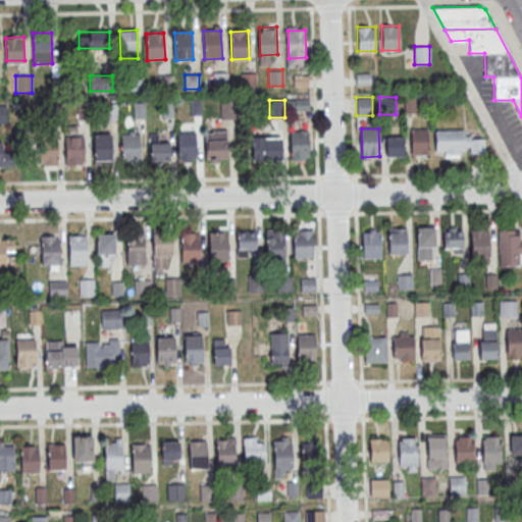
[(411,129),(428,128),(430,157),(412,158),(411,129)]
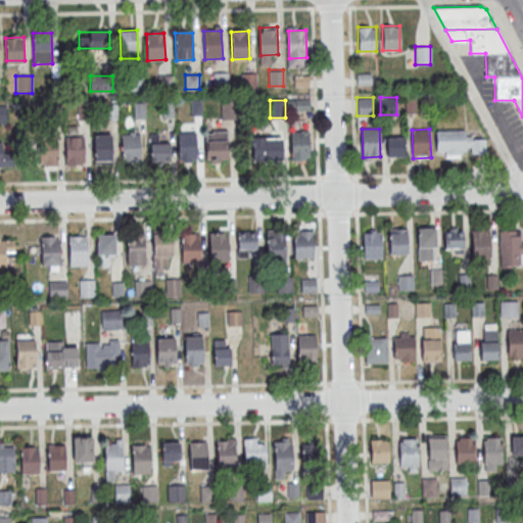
[(485,138),(465,138),(465,130),(436,129),(435,150),(445,150),(445,157),(464,157),(464,153),(485,153),(485,138)]
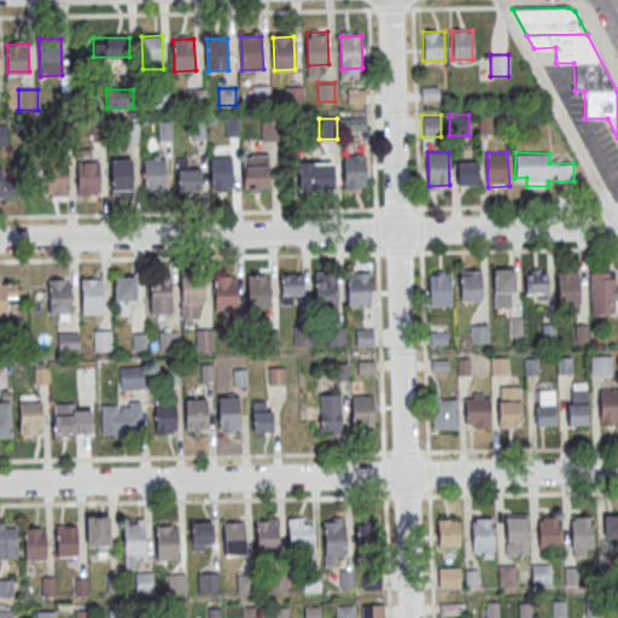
[(243,191),(269,191),(269,153),(243,153),(243,191)]
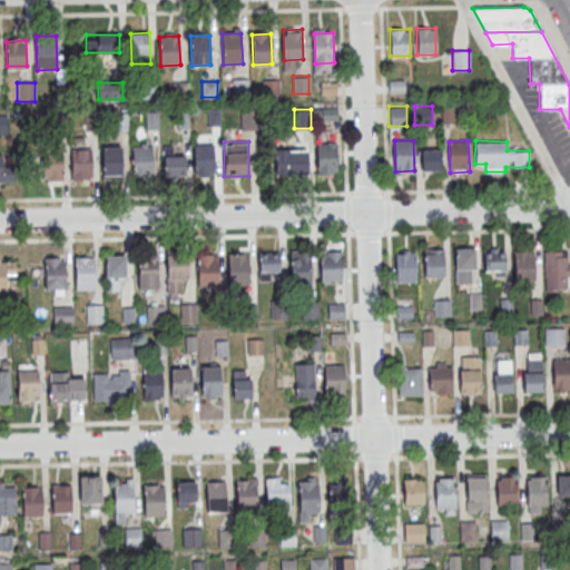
[(195,145),(214,144),(215,175),(196,175),(195,145)]
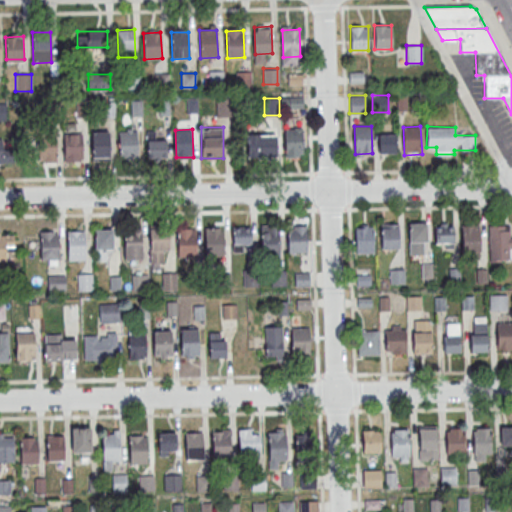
[(285,129),(302,129),(303,156),(286,157),(285,129)]
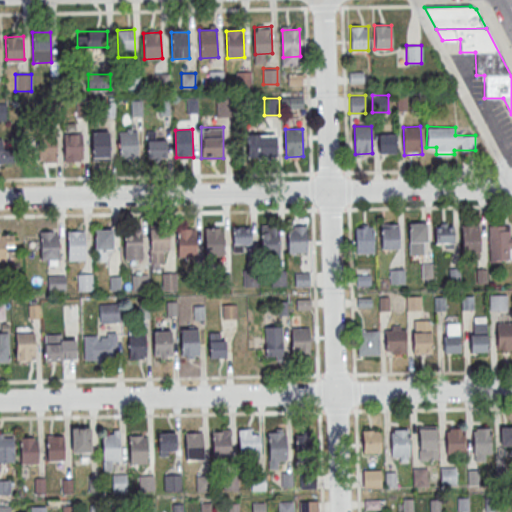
[(120,131),(137,131),(138,158),(121,159),(120,131)]
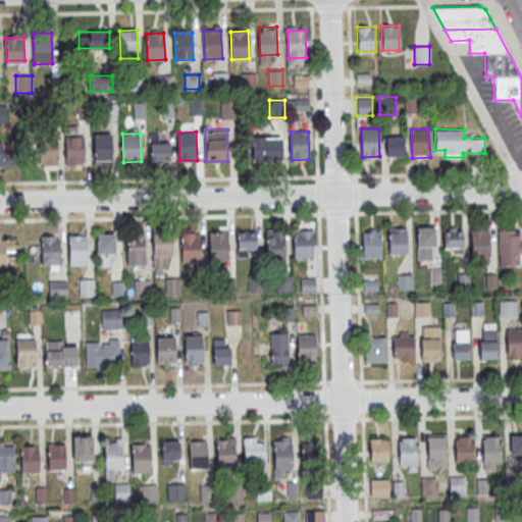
[(149,134),(149,162),(169,162),(169,142),(158,142),(158,134),(149,134)]
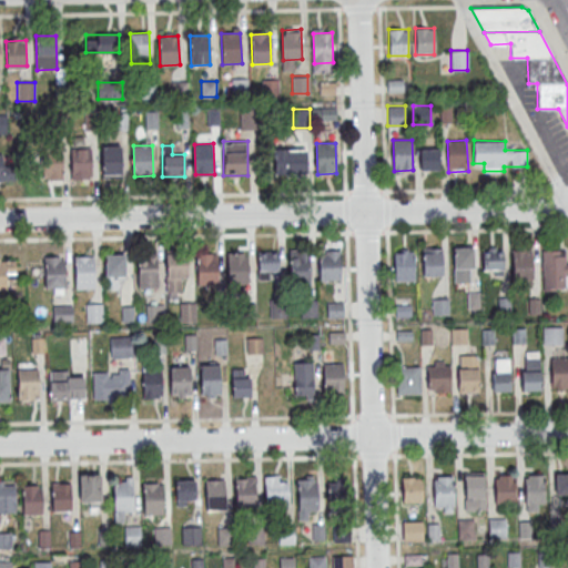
[(102,146),(121,146),(122,176),(103,178),(102,146)]
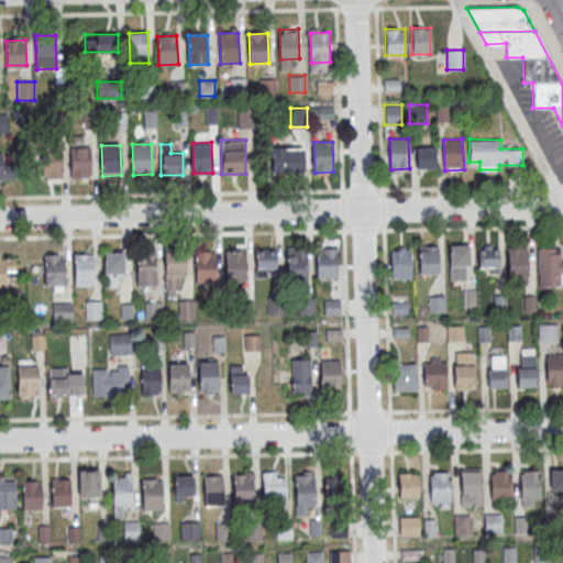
[(70,147),(90,146),(91,177),(73,177),(70,147)]
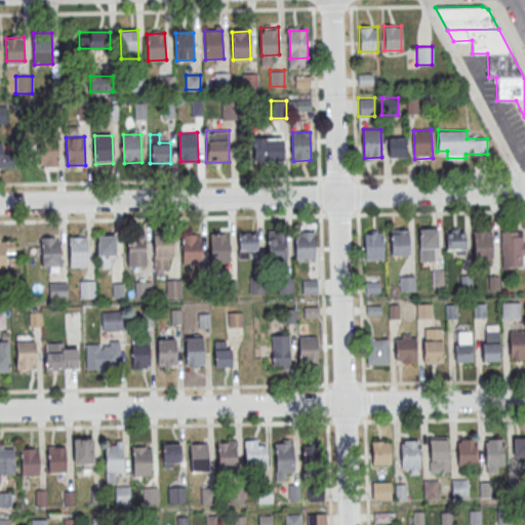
[(405,136),(387,136),(387,158),(405,158),(405,136)]
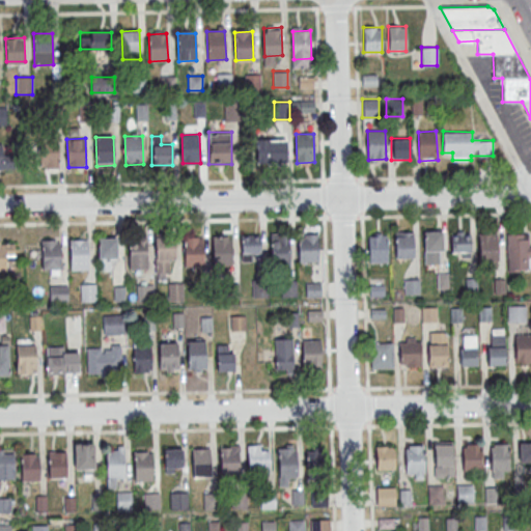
[(40,139),(58,139),(59,167),(42,168),(40,139)]
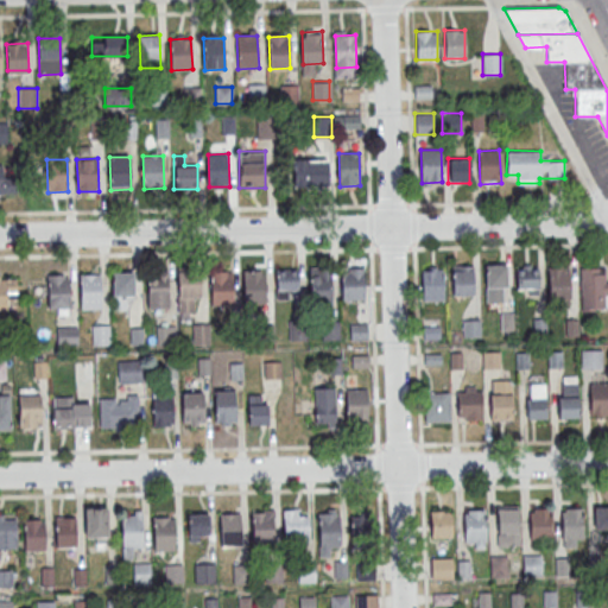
[(292,159),(292,188),(328,188),(327,159),(292,159)]
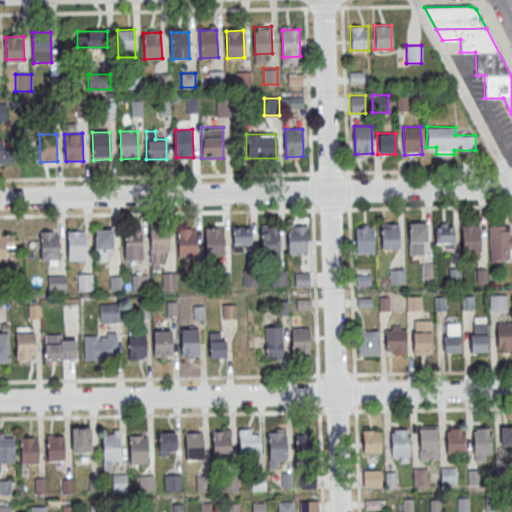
[(0,138),(0,163),(14,163),(14,139),(0,138)]
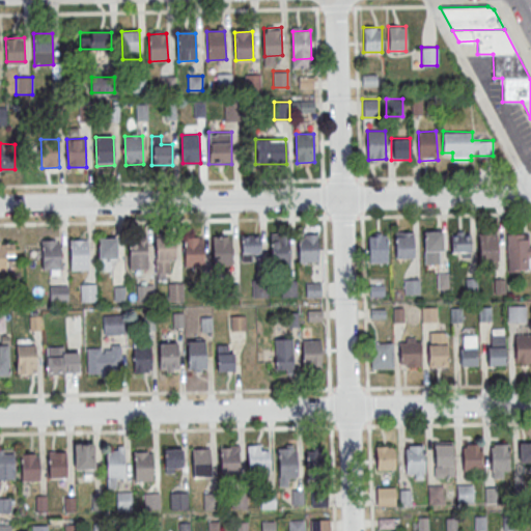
[(413,230),(393,230),(393,258),(413,258),(413,230)]
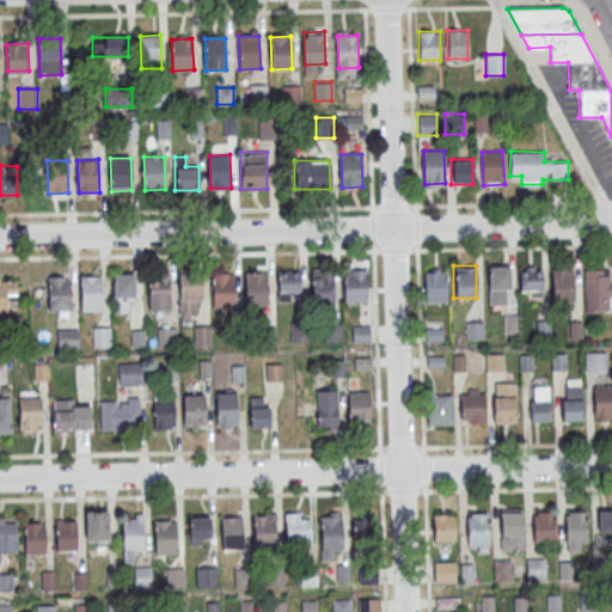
[(487,304),(509,304),(509,265),(487,265),(487,304)]
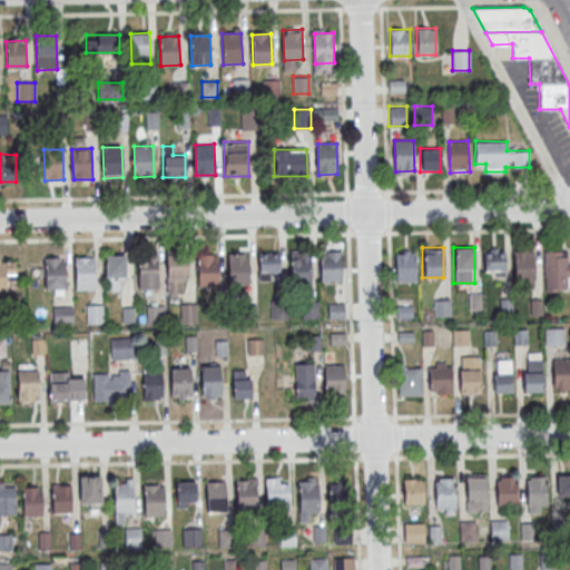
[(483,248),(483,277),(504,277),(504,248),(483,248)]
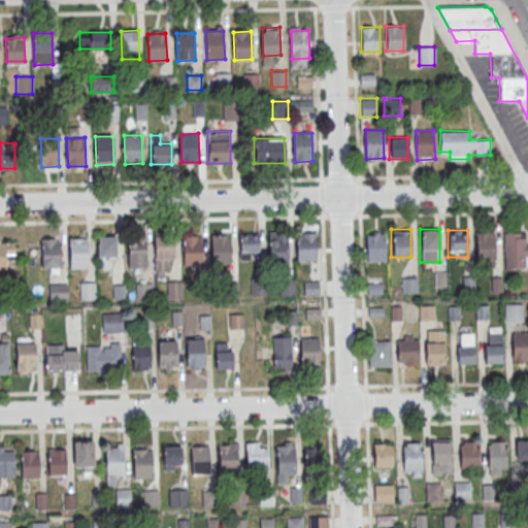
[(494,265),(494,230),(476,230),(476,265),(494,265)]
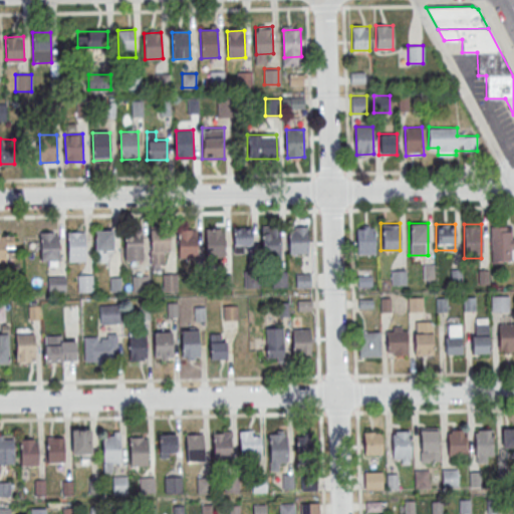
[(262,226),(280,225),(281,251),(263,252),(262,226)]
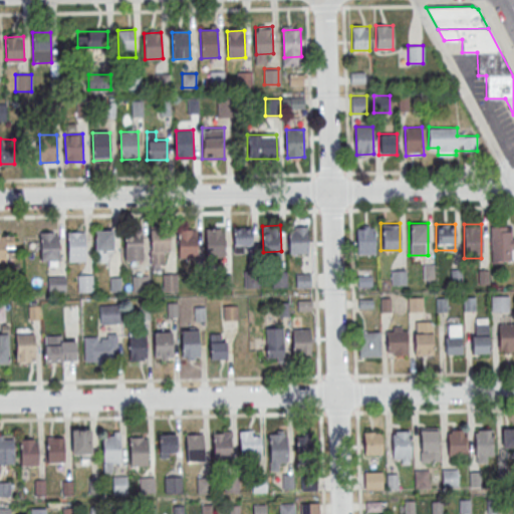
[(356,254),(375,254),(375,225),(356,225),(356,254)]
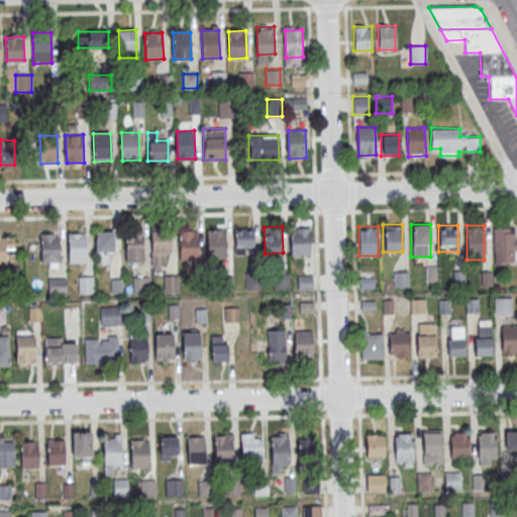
[(516,236),(514,236),(514,226),(494,226),(494,264),(514,264),(514,252),(516,251),(516,236)]
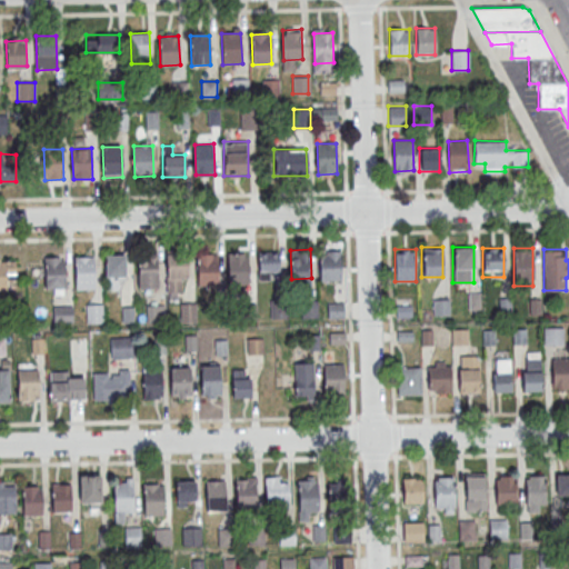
[(258,252),(279,251),(279,273),(259,273),(258,252)]
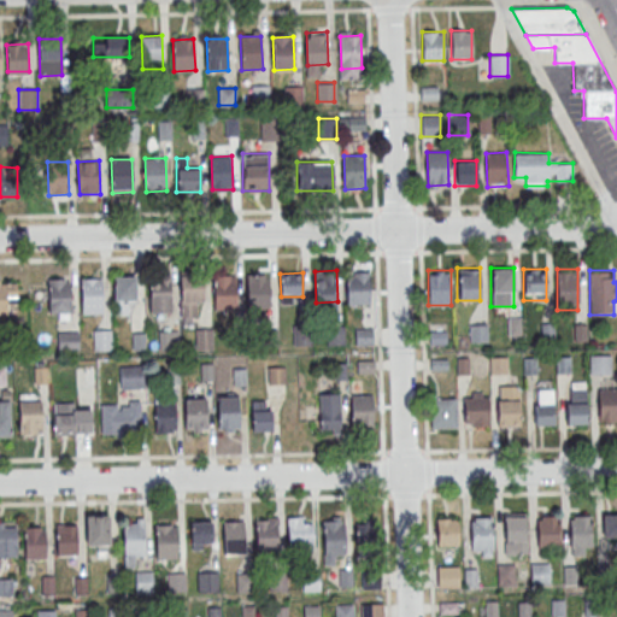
[(346,274),(369,272),(370,304),(348,305),(346,274)]
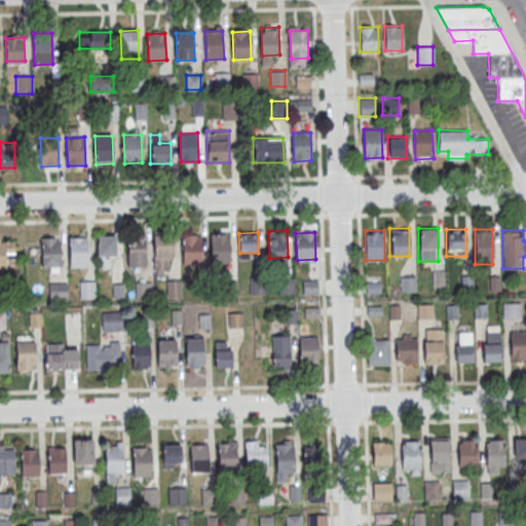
[(210,234),(228,234),(229,262),(212,263),(210,234)]
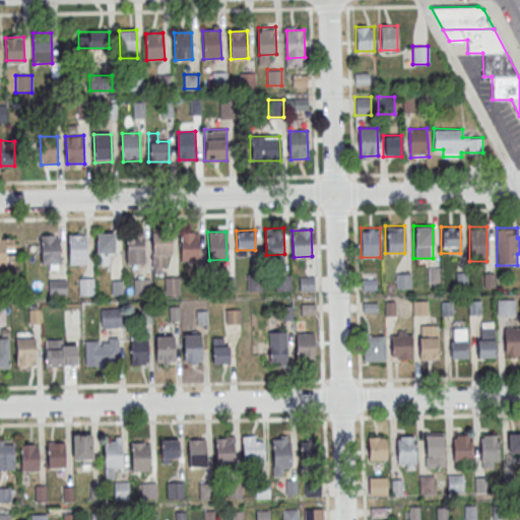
[(152,233),(171,233),(172,252),(153,253),(152,233)]
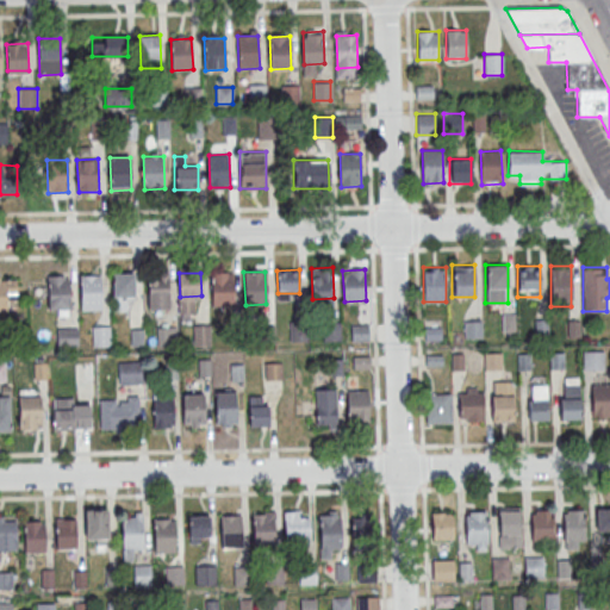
[(211,274),(232,273),(234,305),(213,306),(211,274)]
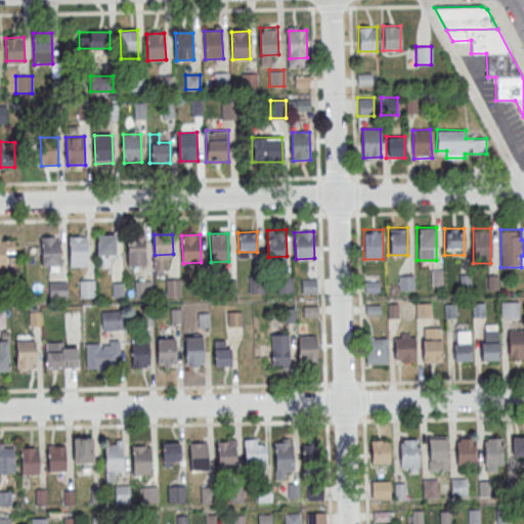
[(97,235),(116,235),(117,255),(98,255),(97,235)]
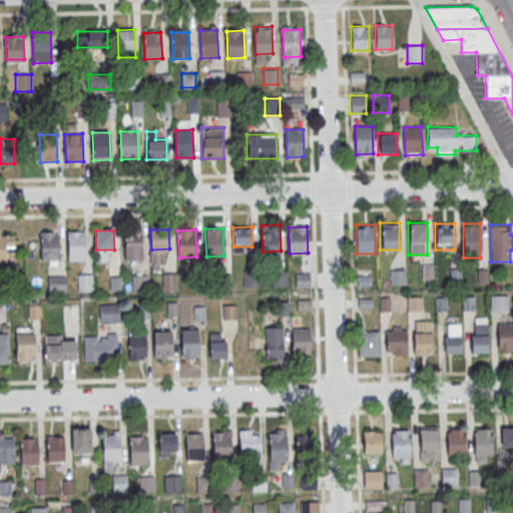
[(67,232),(85,231),(86,259),(68,260),(67,232)]
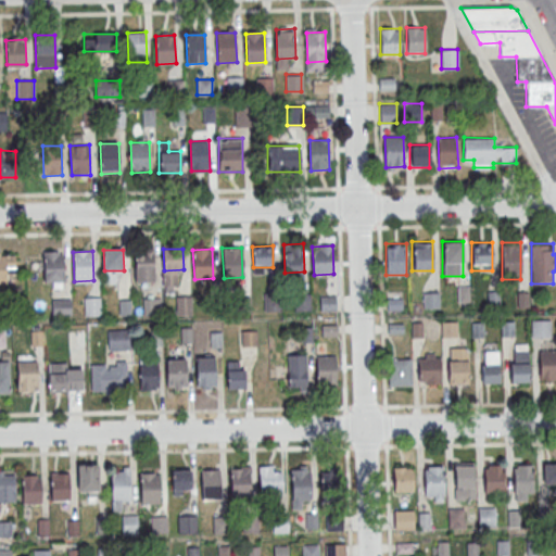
[(43,252),(63,252),(64,281),(45,282),(43,252)]
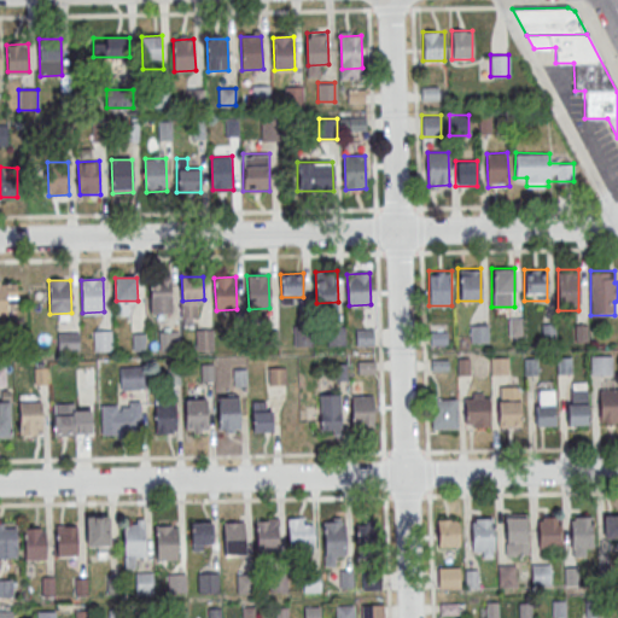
[(150,281),(172,280),(173,314),(152,314),(150,281)]
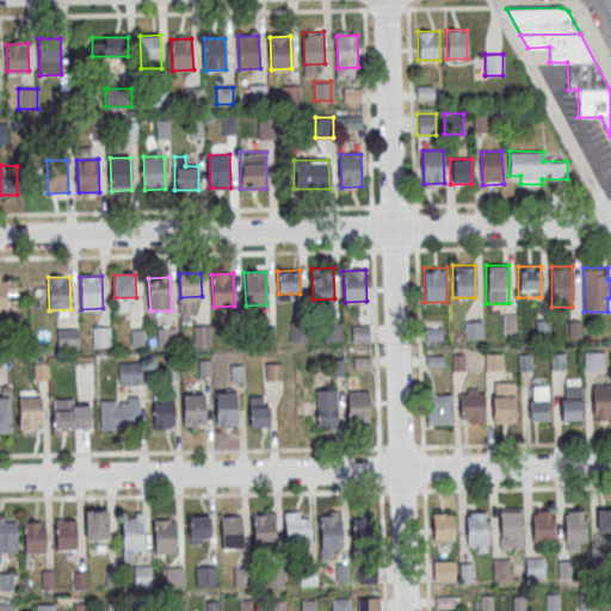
[(0,312),(10,313),(10,300),(17,300),(17,281),(0,279),(0,312)]
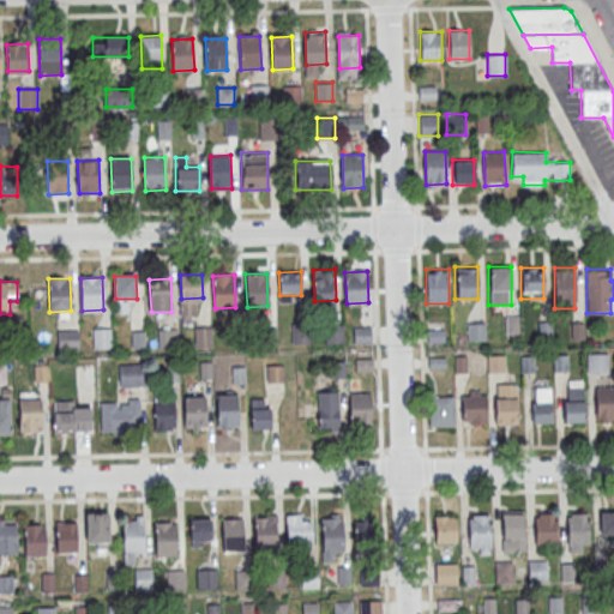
[(468,339),(487,339),(487,321),(468,321),(468,339)]
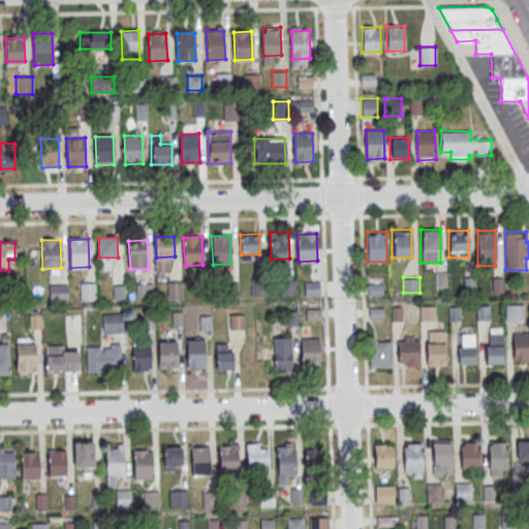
[(50,301),(66,301),(66,287),(50,287),(50,301)]
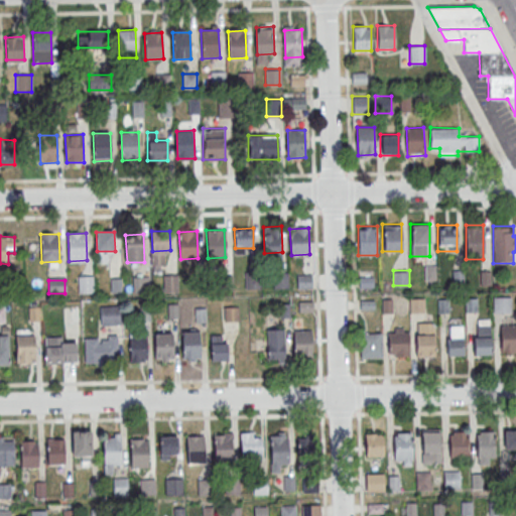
[(493,312),(513,312),(513,296),(493,296),(493,312)]
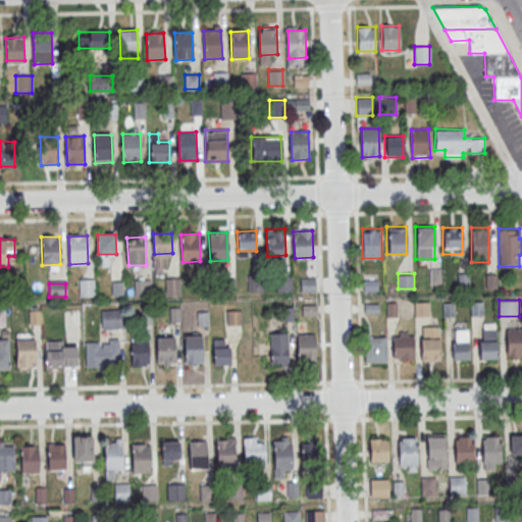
[(416,303),(416,314),(428,314),(428,303),(416,303)]
